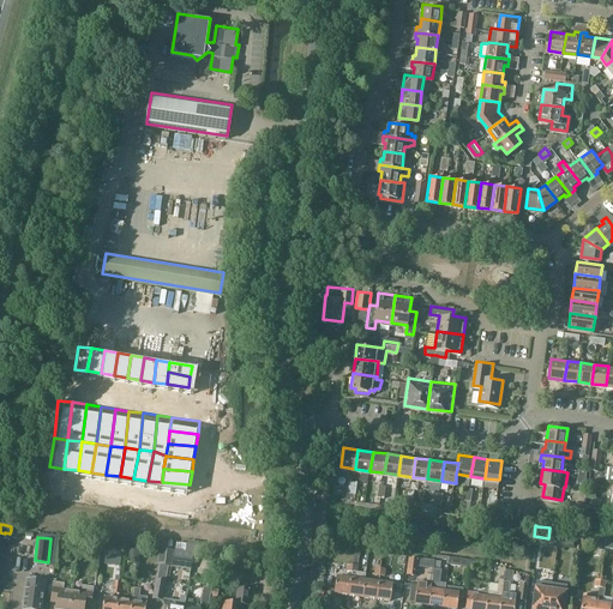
[(604,541),(595,540),(594,552),(602,553),(604,541)]
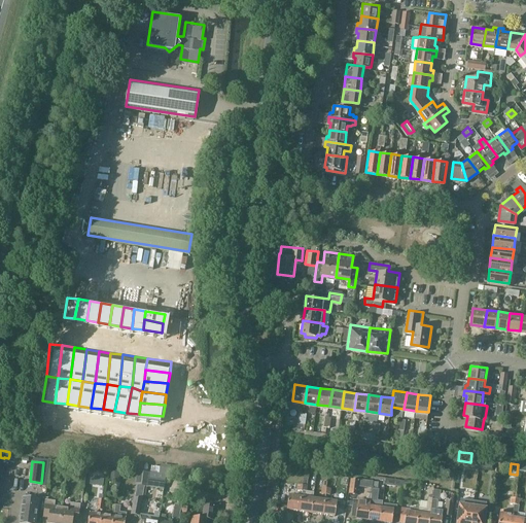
[(136,482),(138,482),(145,483),(148,484),(148,479),(150,469),(138,467),(136,482)]
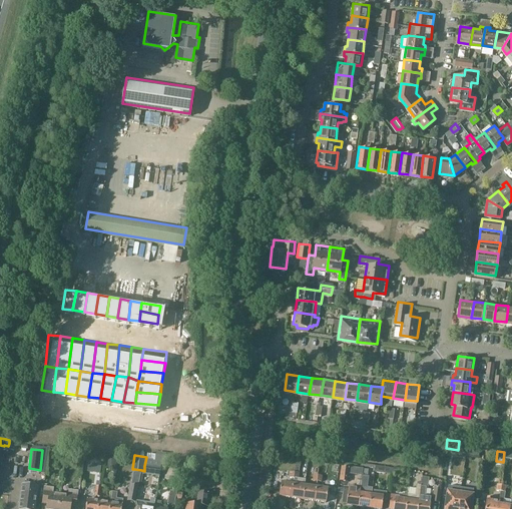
[(117,457),(109,456),(108,464),(115,465),(117,457)]
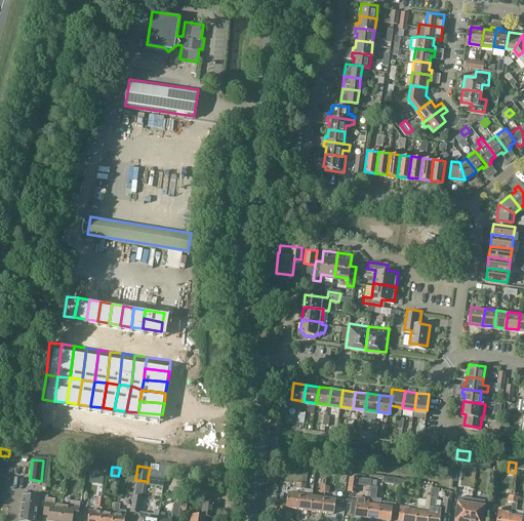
[(148,482),(164,484),(166,470),(150,468),(148,477),(148,482)]
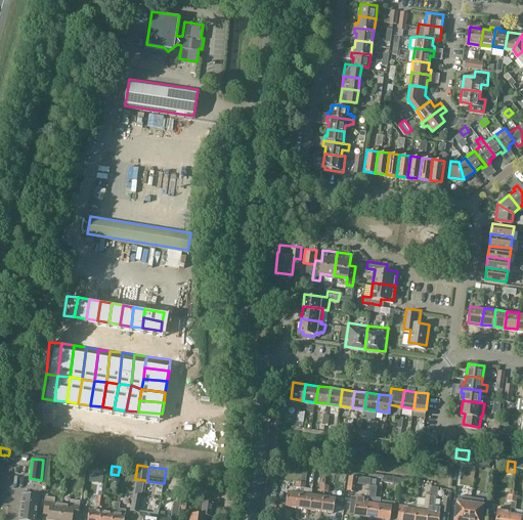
[(300,489),(298,505),(310,507),(312,492),(313,487),(305,485),(307,473),(303,472),(302,479),(301,485),(300,489)]
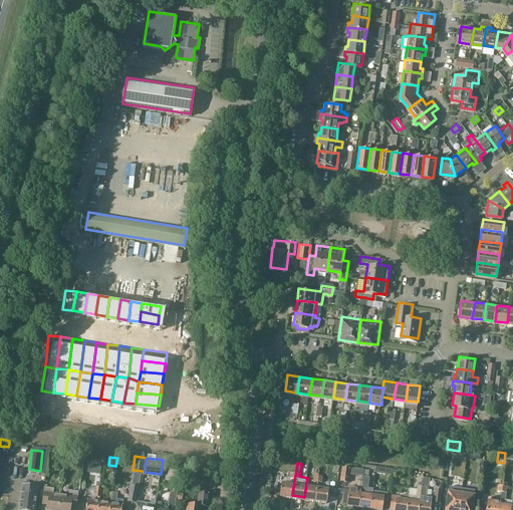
[(350,465),(342,464),(340,478),(348,479),(350,465)]
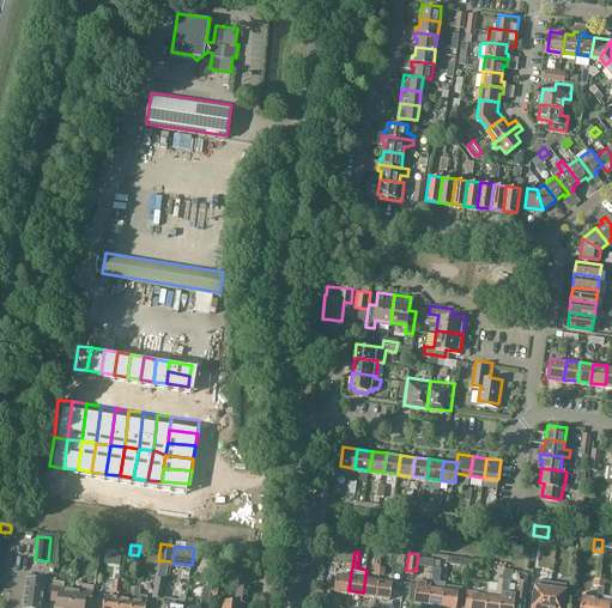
[(442,603),(446,582),(446,579),(440,578),(441,566),(434,565),(432,572),(428,601),(442,603)]
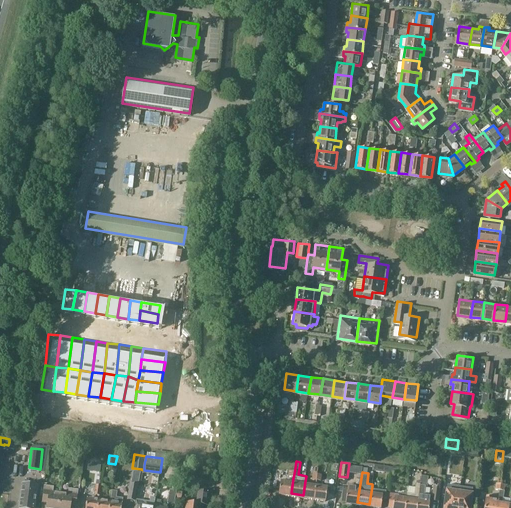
[(135,498),(138,482),(139,482),(140,474),(133,473),(132,480),(130,480),(127,497),(135,498)]
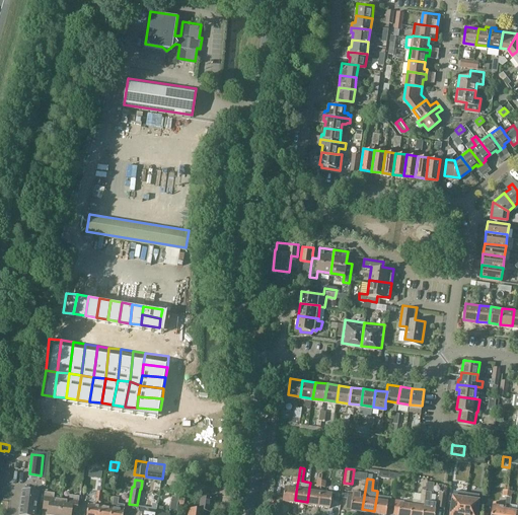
[(285,485),(283,499),(295,500),(297,485),(292,484),(291,486),(285,485)]
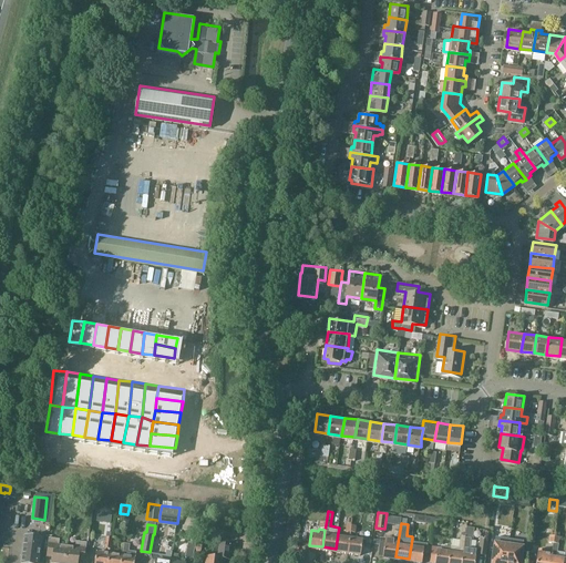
[(383,555),(395,556),(400,530),(395,529),(394,535),(386,534),(386,538),(381,536),(379,553),(383,553),(383,555)]
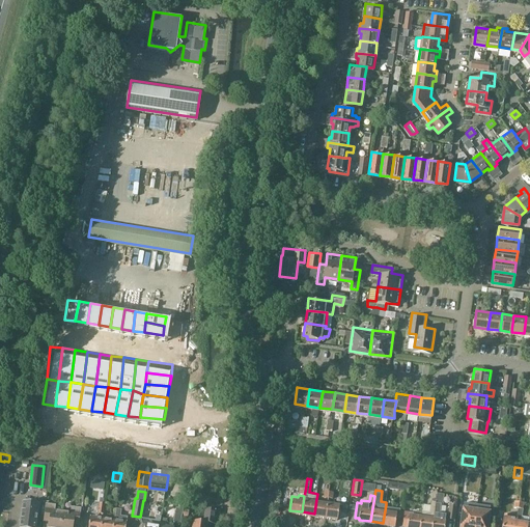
[(20,525),(32,526),(36,526),(40,500),(23,498),(20,525)]
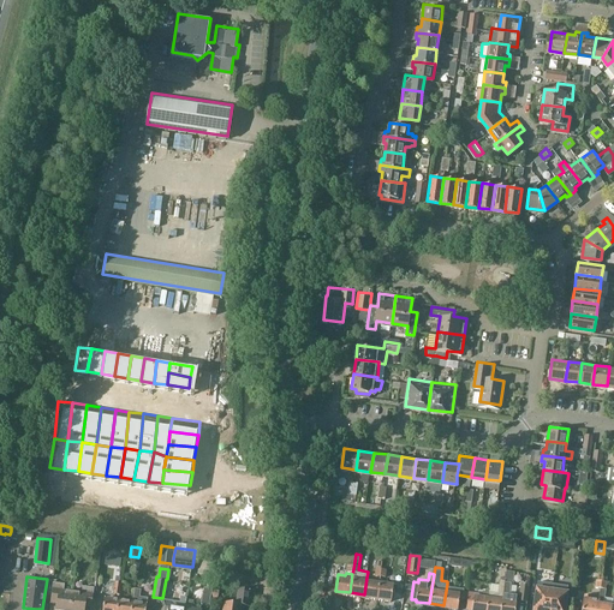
[(367,578),(364,594),(379,596),(381,580),(380,580),(380,578),(374,576),(373,579),(367,578)]
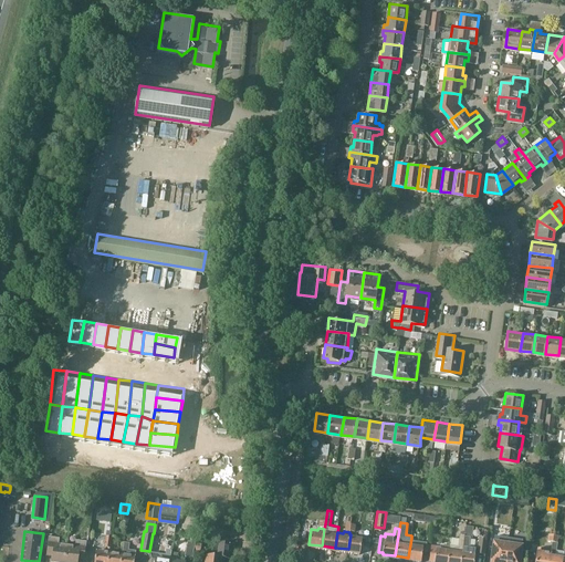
[(447,561),(460,561),(464,533),(464,532),(460,531),(459,543),(450,542),(450,548),(447,561)]
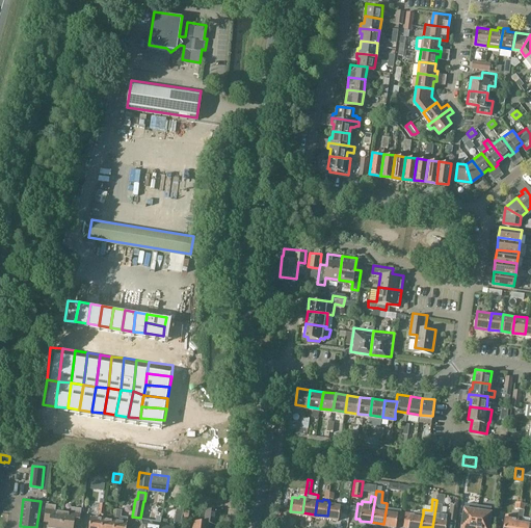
[(520,507),(519,517),(515,527),(528,527),(529,521),(530,516),(524,515),(525,507),(524,507),(525,501),(521,500),(520,507)]
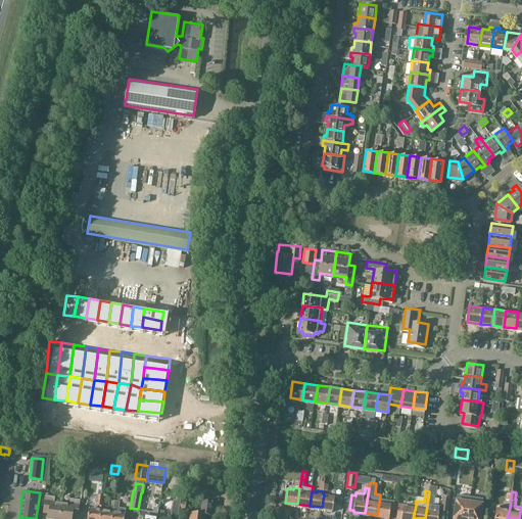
[(55,493),(45,492),(43,510),(49,510),(47,518),(59,518),(62,500),(54,499),(55,493)]
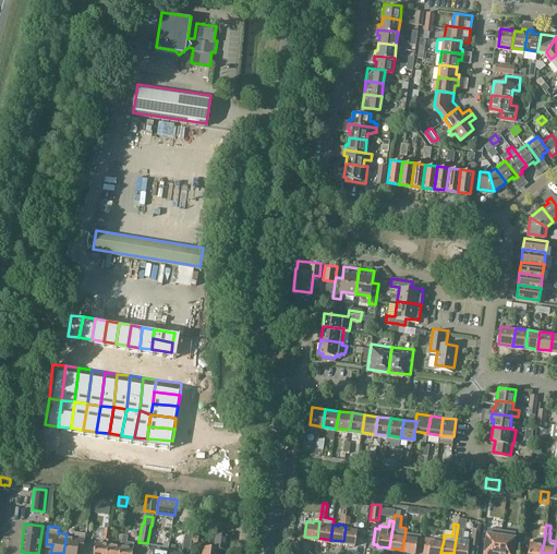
[(453,553),(467,553),(470,539),(470,538),(462,537),(464,527),(458,526),(453,553)]
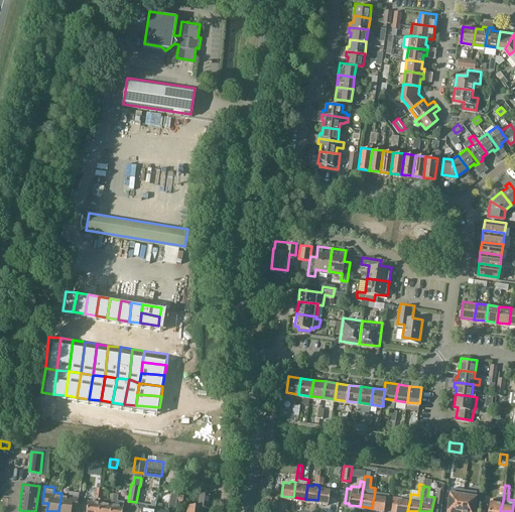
[(447,511),(452,511),(451,511),(460,511),(464,487),(452,486),(447,511)]
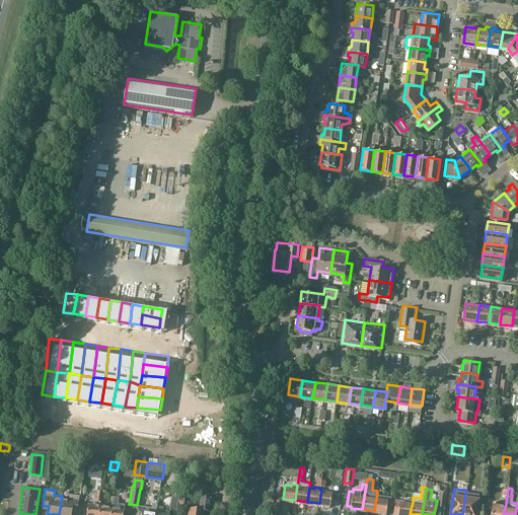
[(321,490),(319,503),(330,505),(333,491),(321,490)]
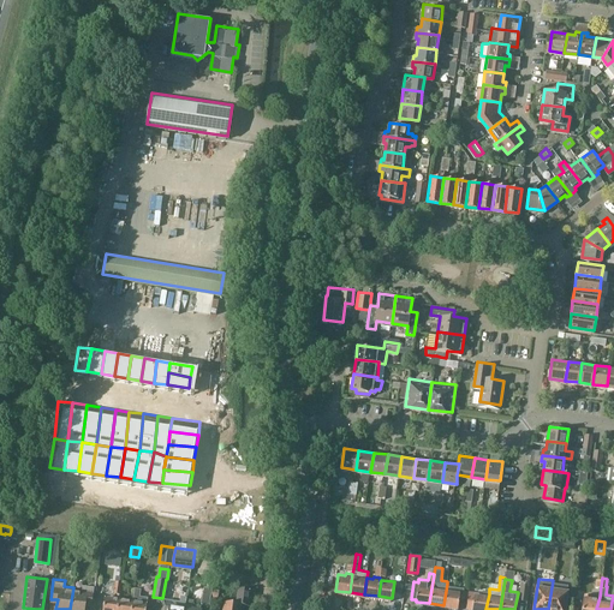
[(553,580),(548,609),(564,609),(568,582),(553,580)]
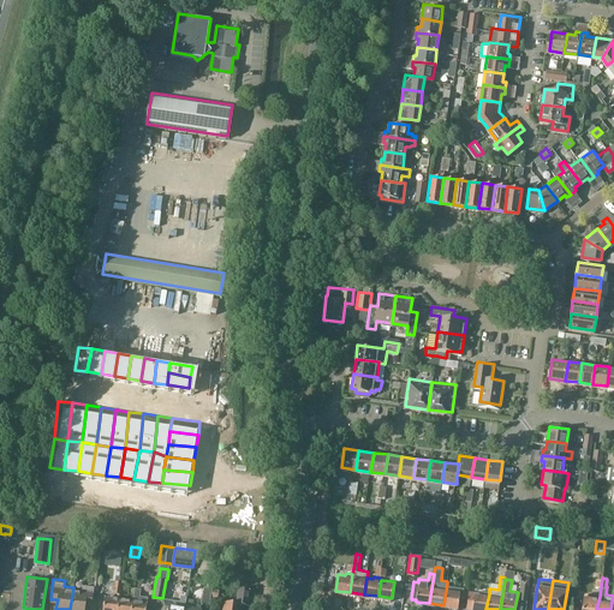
[(82,588),(73,587),(70,609),(84,609),(85,604),(93,604),(95,584),(83,582),(82,588)]
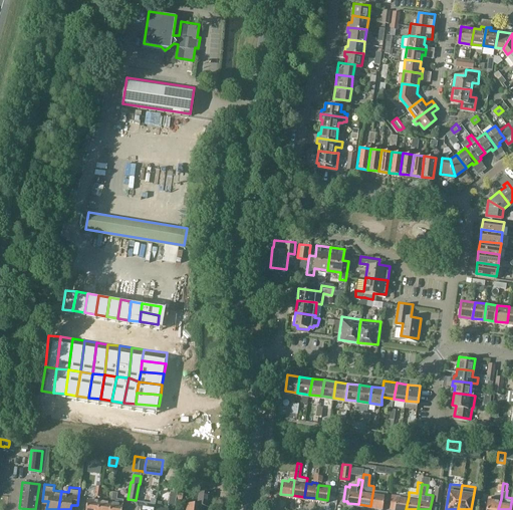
[(441,500),(442,488),(436,487),(434,499),(441,500)]
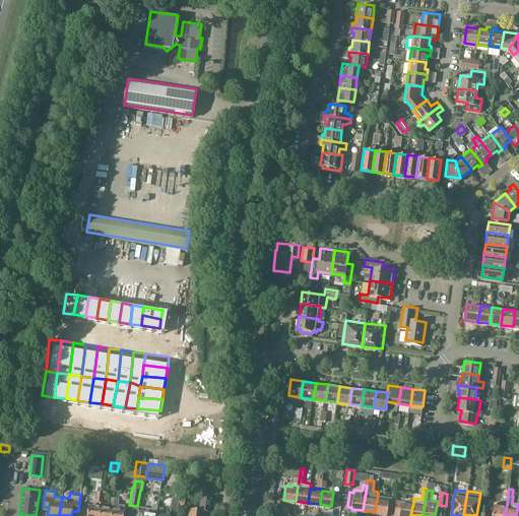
[(388,503),(393,504),(394,498),(392,498),(393,496),(378,494),(375,512),(387,514),(388,503)]
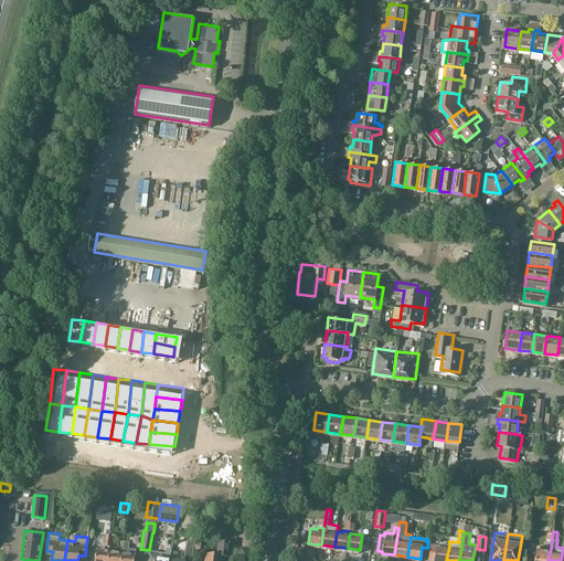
[(194,540),(188,538),(185,553),(191,554),(194,540)]
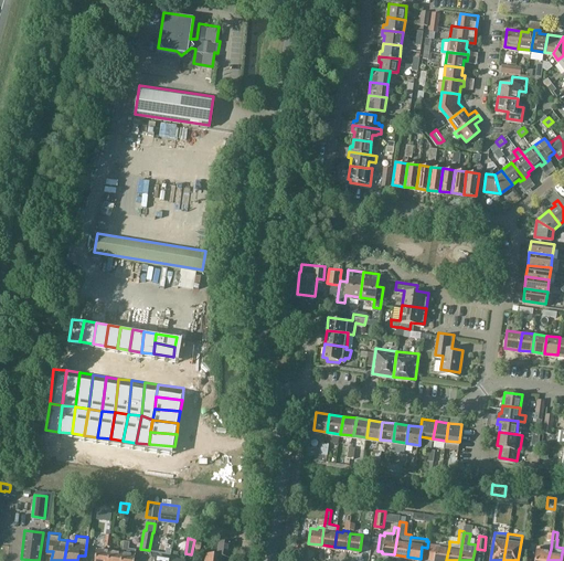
[(204,560),(221,560),(222,553),(229,554),(231,540),(220,538),(217,552),(206,551),(204,560)]
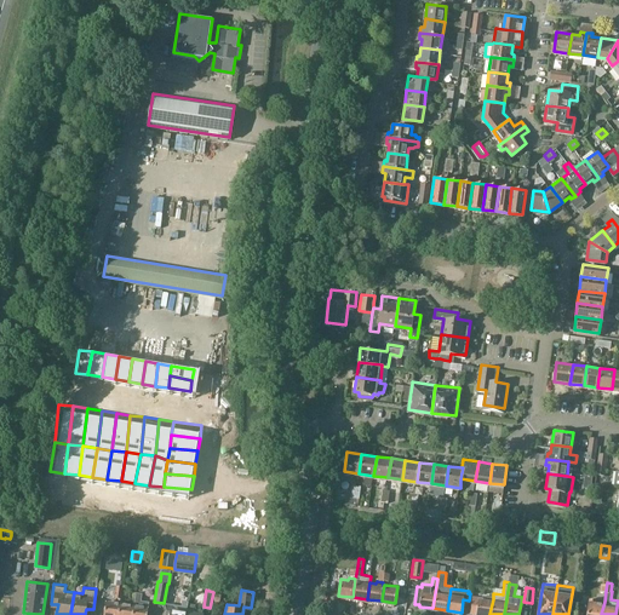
[(136,591),(133,603),(132,614),(147,614),(149,599),(142,598),(143,592),(136,591)]
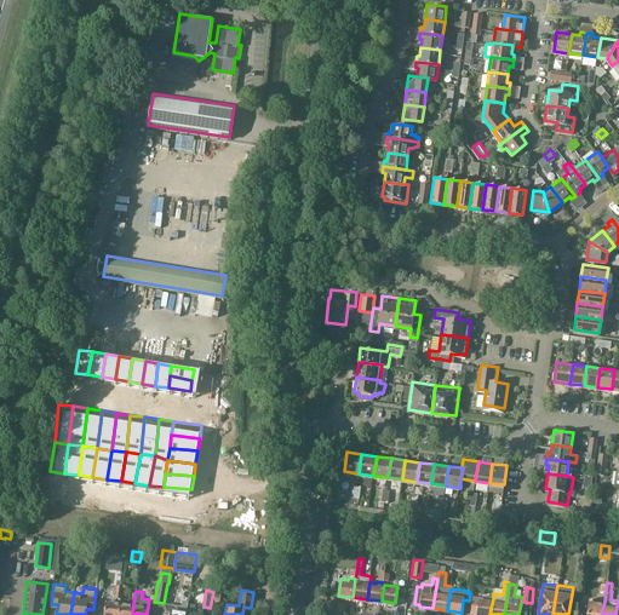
[(483,614),(489,614),(493,599),(486,598),(486,596),(473,593),(473,601),(477,602),(476,614),(483,614)]
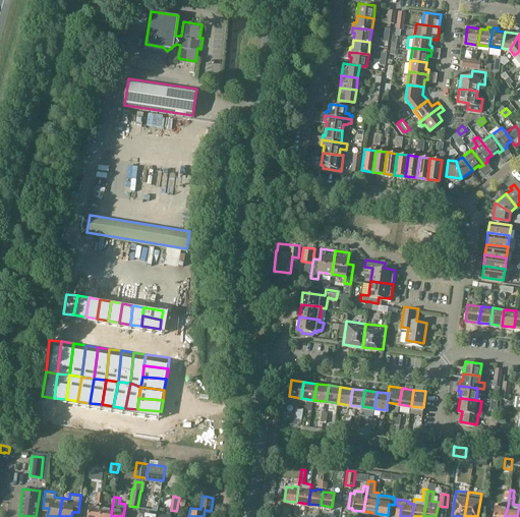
[(493,516),(505,516),(508,506),(503,506),(501,505),(501,502),(496,501),(493,516)]
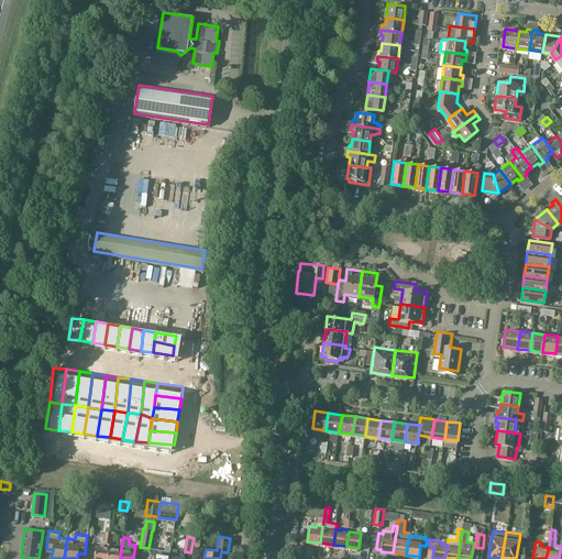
[(154,558),(168,558),(169,555),(172,545),(166,544),(165,548),(157,547),(156,547),(155,552),(154,558)]
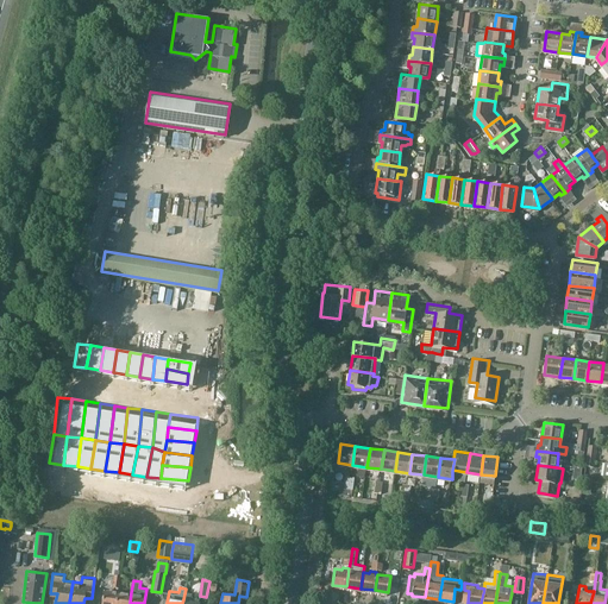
[(101,603),(116,603),(118,591),(104,589),(101,603)]
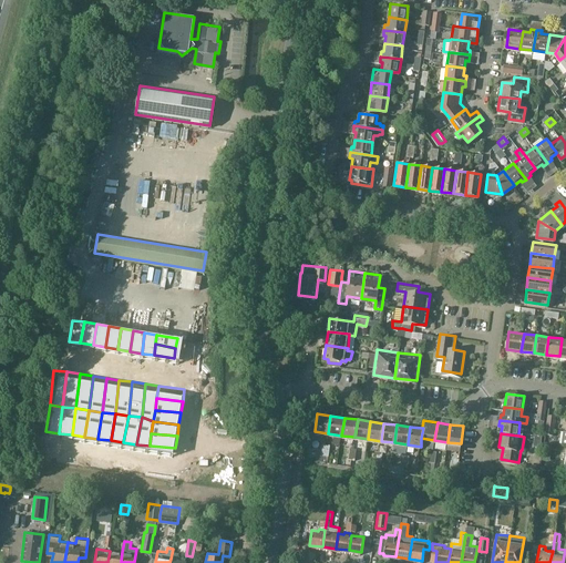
[(107,562),(121,562),(122,552),(110,551),(107,562)]
